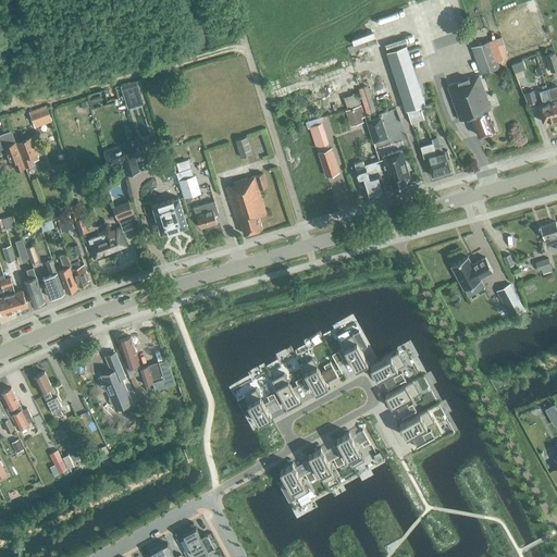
[(471,47),(481,74),(500,67),(491,40),(471,47)]
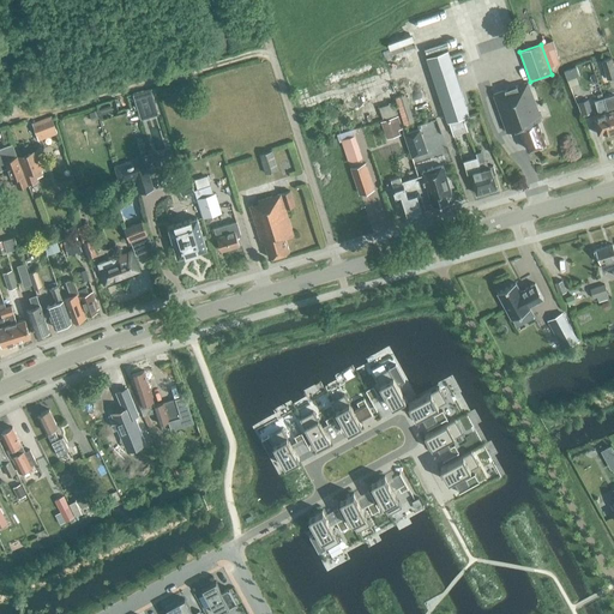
[(463,116),(469,114),(447,50),(427,58),(447,121),(449,121),(463,116)]
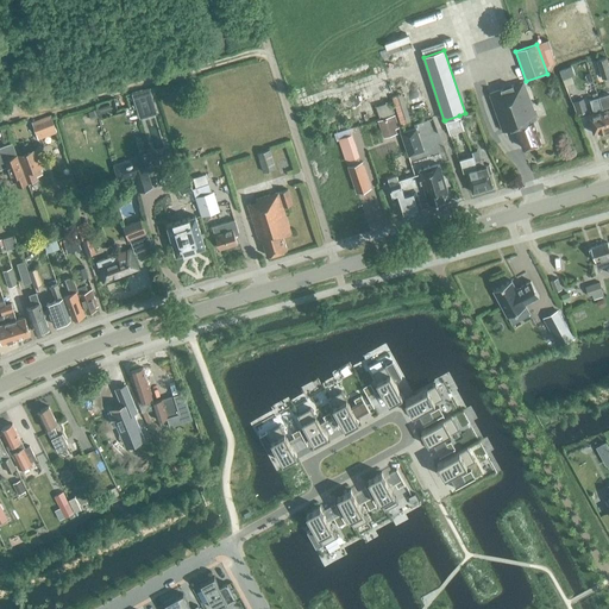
[(596,61),(602,79),(608,76),(608,66),(607,57),(596,61)]
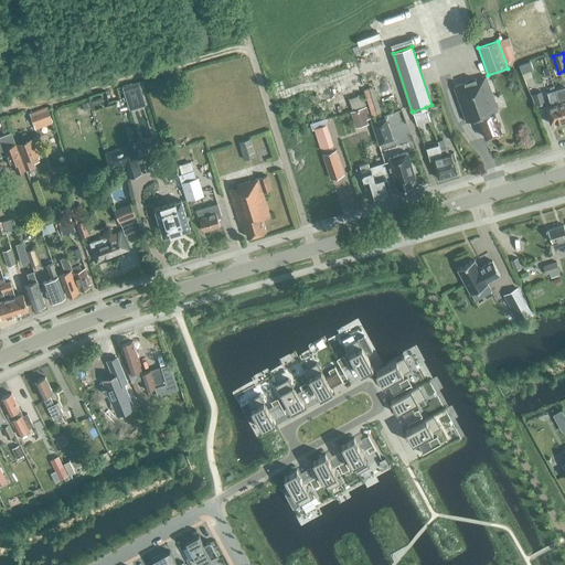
[(520,65),(519,66),(522,74),(524,73),(533,70),(531,62),(520,65)]
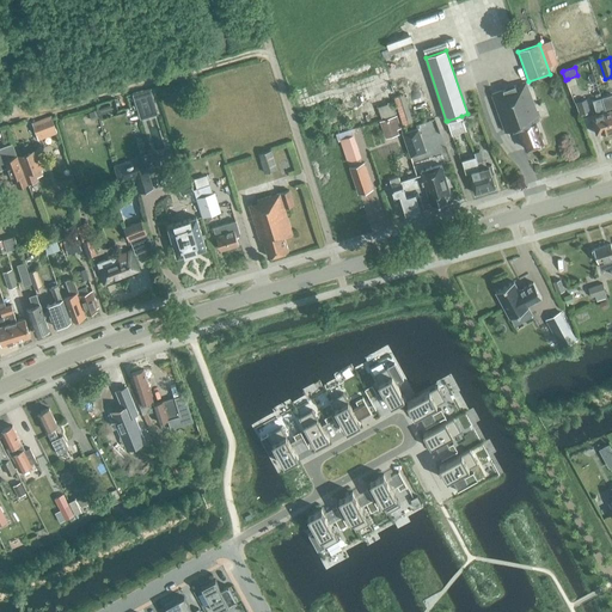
[(536,121),(539,120),(526,81),(491,95),(505,132),(515,128),(516,130),(519,130),(525,148),(534,145),(537,147),(542,145),(542,142),(543,142),(536,121)]
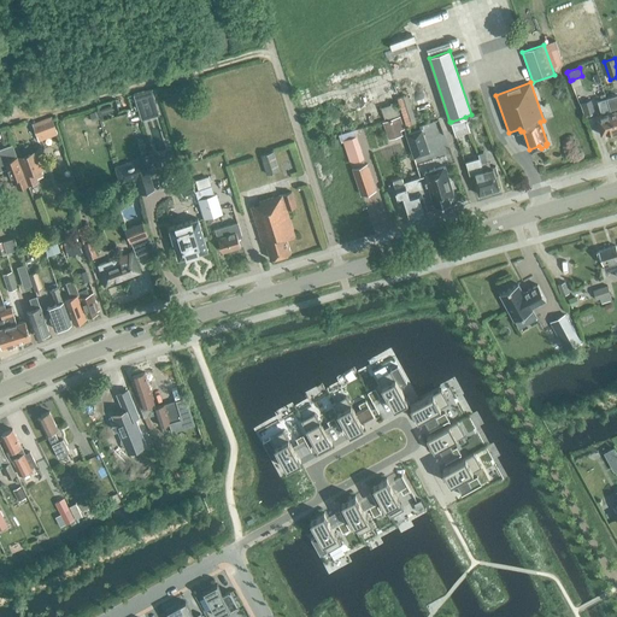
[(159,115),(151,89),(134,94),(137,107),(139,107),(142,119),(159,115)]
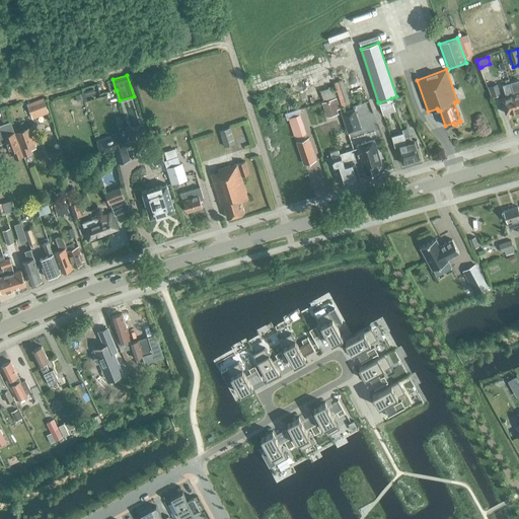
[(513,93),(518,110),(518,109),(518,79),(510,83),(511,86),(513,93)]
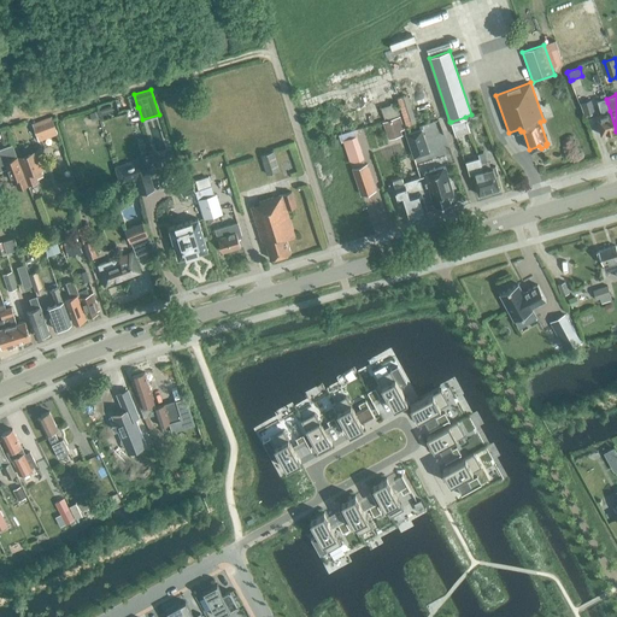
[(610,111),(607,103),(606,99),(598,101),(603,115),(597,117),(601,135),(606,134),(607,134),(609,135),(615,133),(613,131),(616,131),(610,111)]
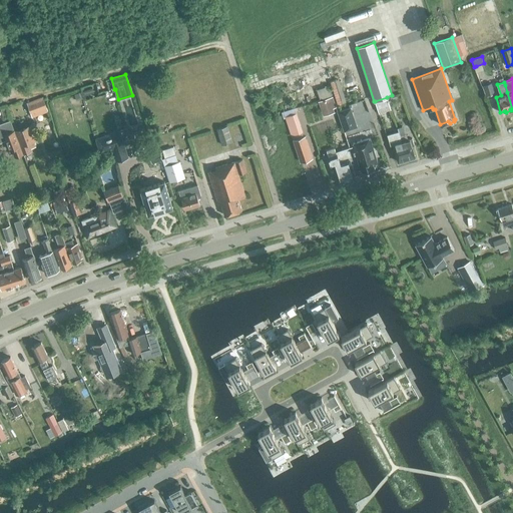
[(484,85),(487,96),(495,93),(491,83),(484,85)]
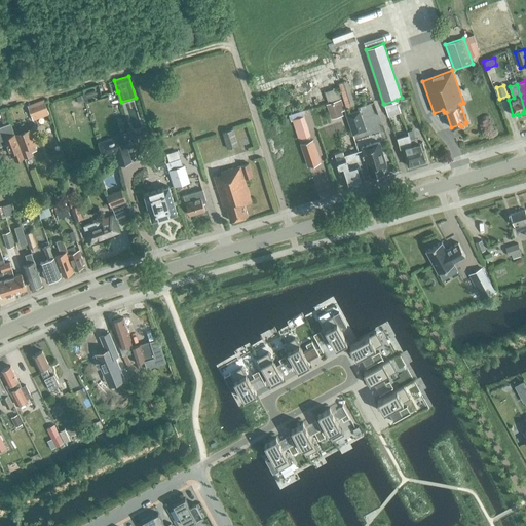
[(95,90),(83,94),(83,95),(84,99),(97,95),(95,90)]
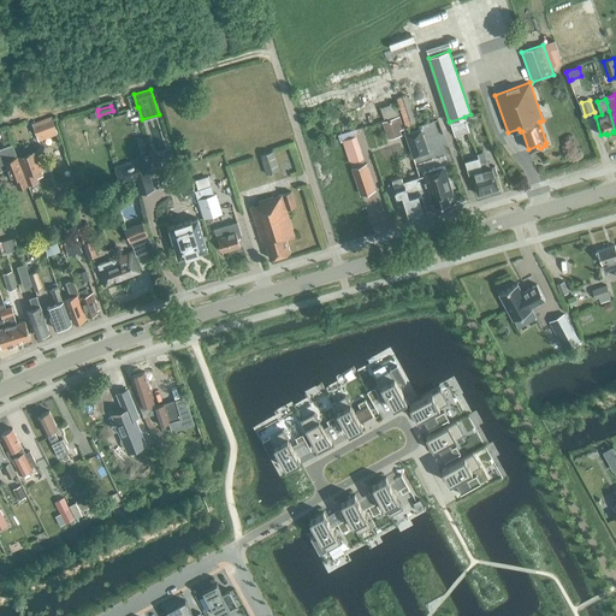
[(39,141),(58,134),(51,116),(31,124),(39,141)]
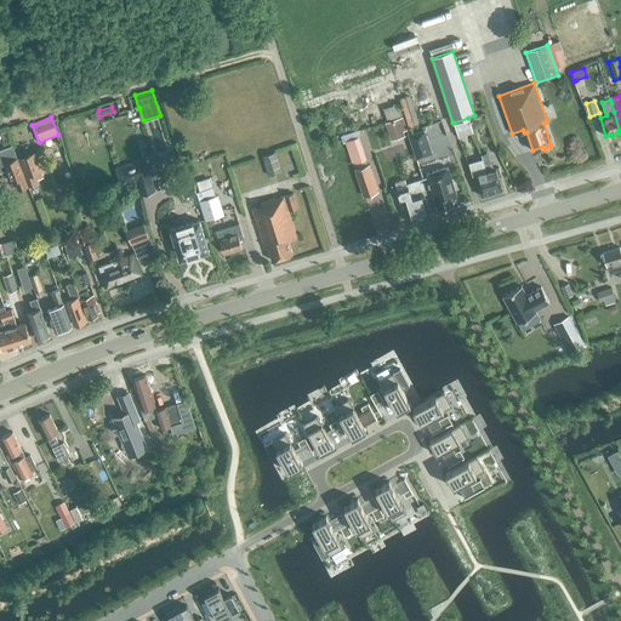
[(403,118),(388,123),(386,123),(391,141),(405,136),(404,131),(406,131),(403,118)]
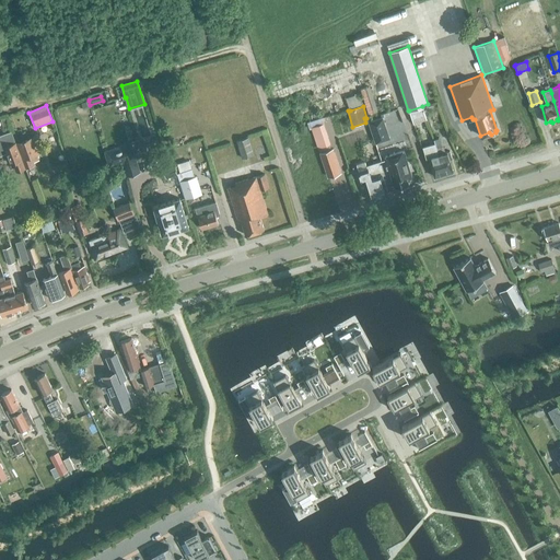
[(422,106),(409,111),(413,124),(427,119),(422,106)]
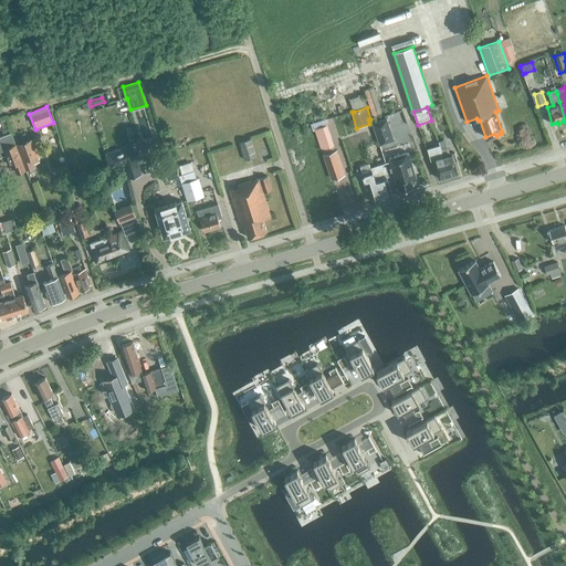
[(373,124),(379,146),(395,140),(387,118),(373,124)]
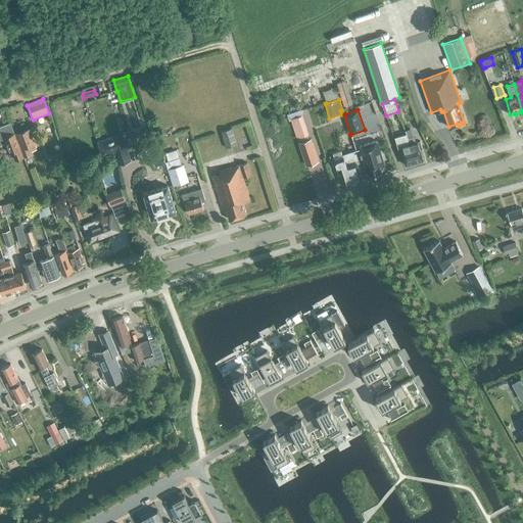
[(8,152),(12,151),(15,159),(24,156),(14,135),(10,123),(0,126),(0,144),(5,143),(8,152)]
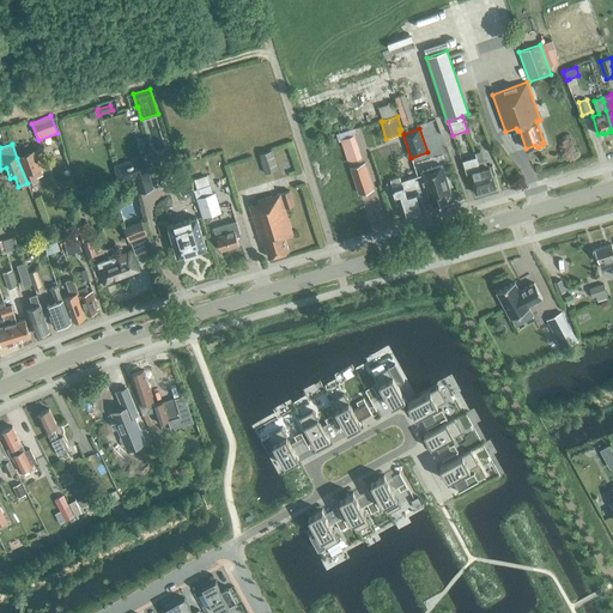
[(17,158),(28,183),(37,180),(36,177),(42,175),(40,168),(43,165),(37,150),(17,158)]
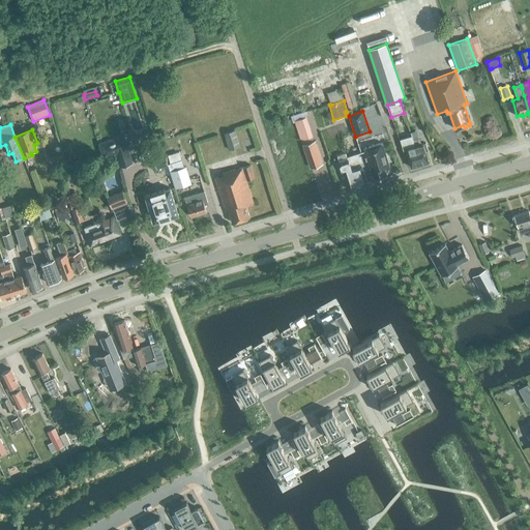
[(411,136),(415,146),(421,144),(417,129),(410,131),(411,136)]
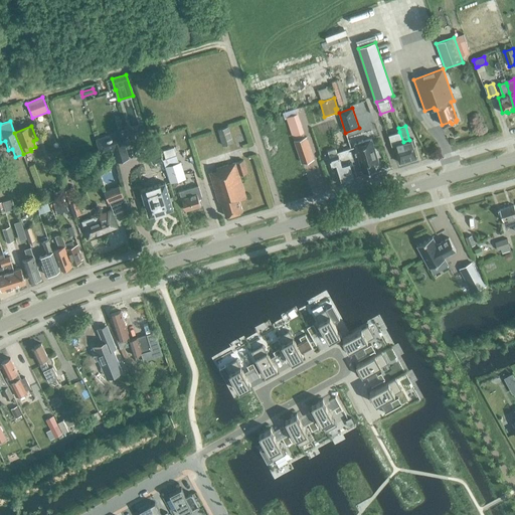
[(394,146),(394,145),(403,142),(399,132),(388,135),(392,146),(394,146)]
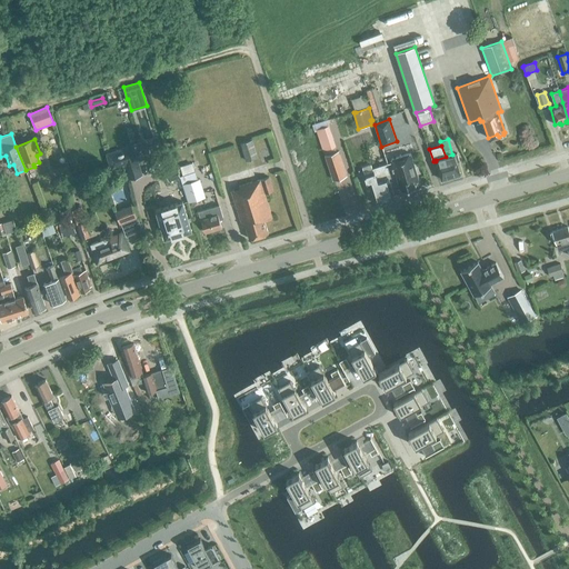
[(108,156),(111,169),(133,162),(129,149),(108,156)]
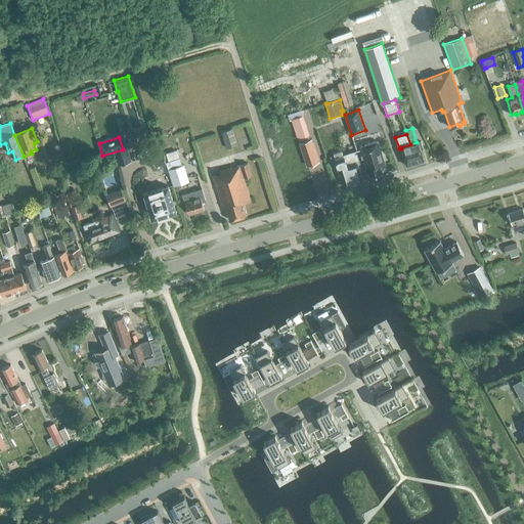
[(311,139),(299,143),(306,165),(318,161),(311,139)]
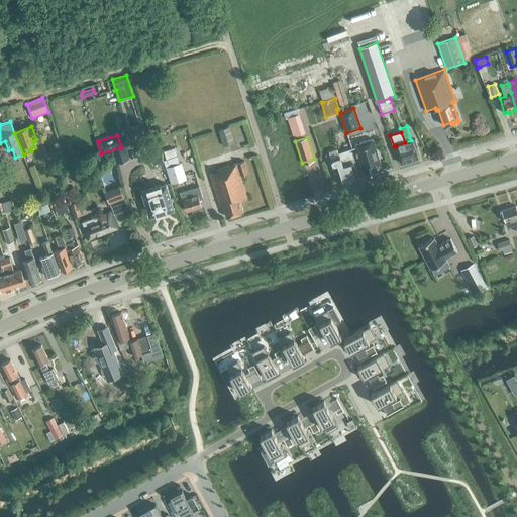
[(372,139),(354,145),(362,167),(363,167),(366,175),(377,171),(375,163),(380,162),(372,139)]
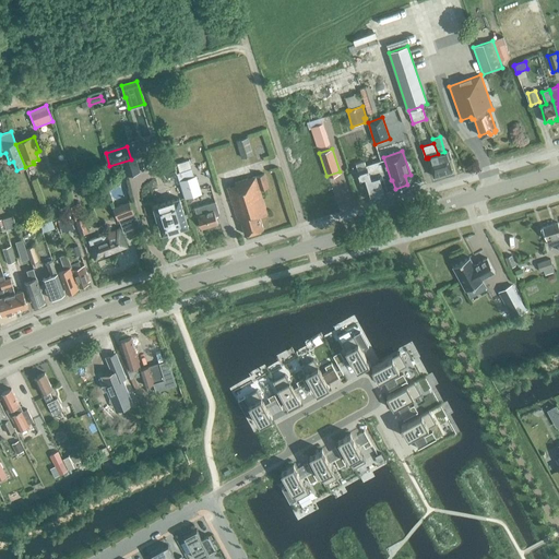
[(449,151),(444,152),(438,154),(443,174),(452,171),(449,158),(451,158),(449,151)]
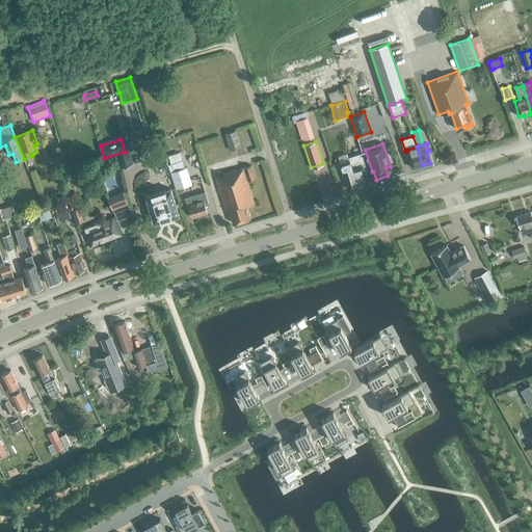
[(422,165),(417,147),(407,150),(407,151),(413,168),(422,165)]
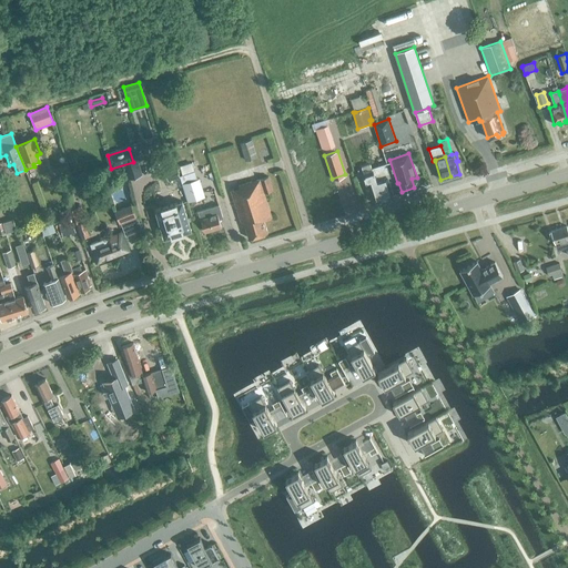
[(361,166),(363,173),(366,183),(368,182),(375,200),(393,194),(384,165),(373,169),(371,164),(361,166)]
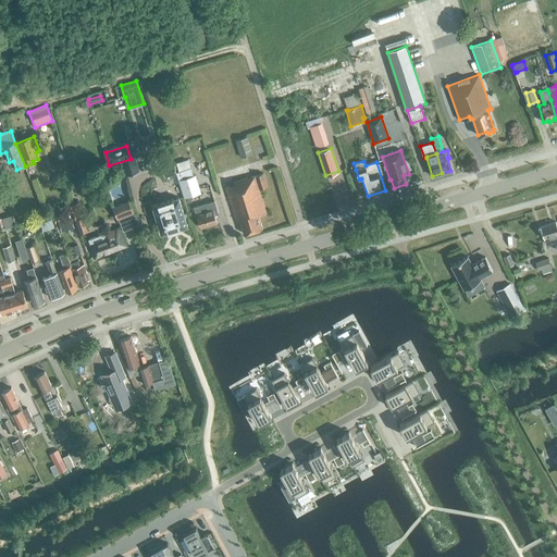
[(165,176),(176,173),(173,164),(163,166),(165,176)]
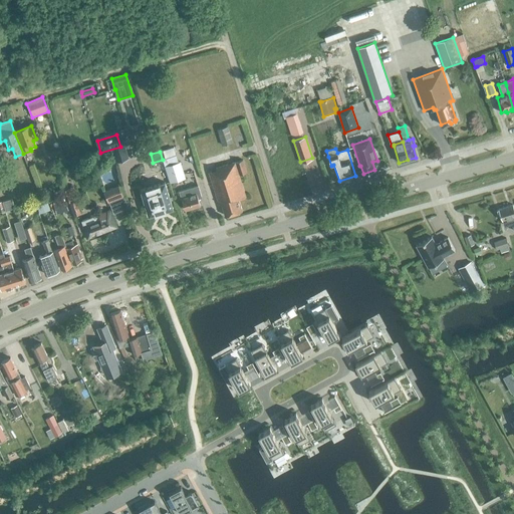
[(239,175),(247,173),(243,160),(216,168),(217,170),(209,173),(219,206),(222,205),(225,216),(242,211),(239,199),(246,197),(239,175)]
